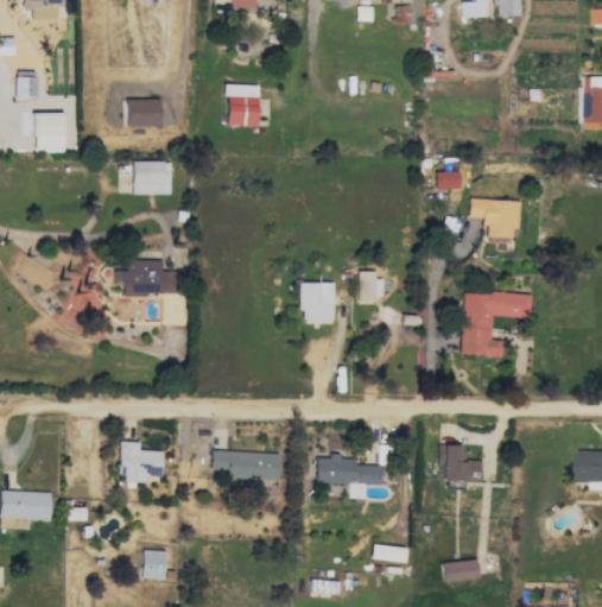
[(35,20),(68,19),(67,0),(24,0),(25,12),(33,11),(35,20)]
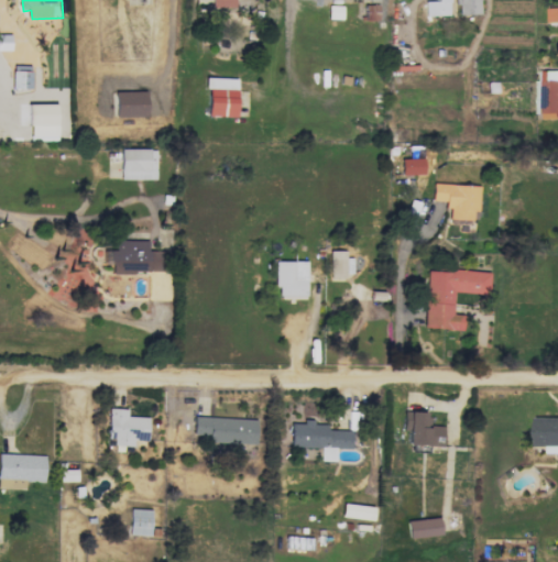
[(215,0),(216,9),(239,9),(239,0),(215,0)]
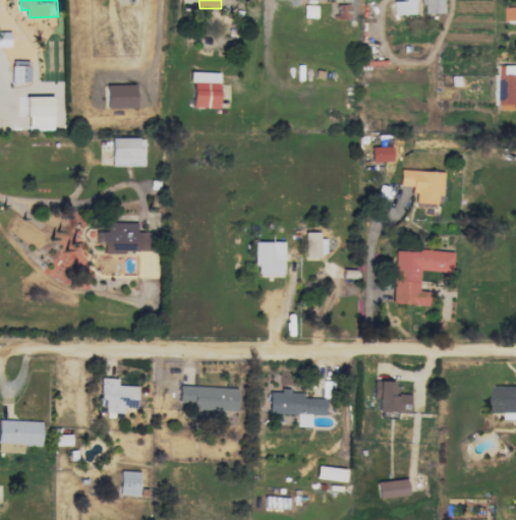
[(426,0),(427,14),(447,14),(446,0),(426,0)]
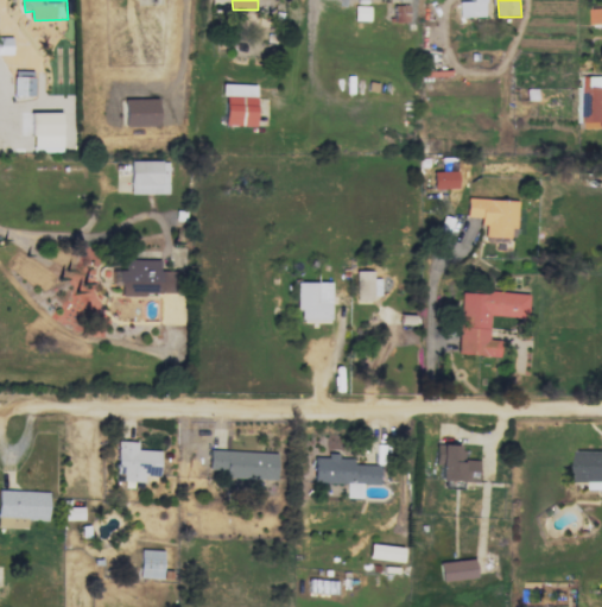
[(398,23),(412,23),(413,6),(398,6),(398,23)]
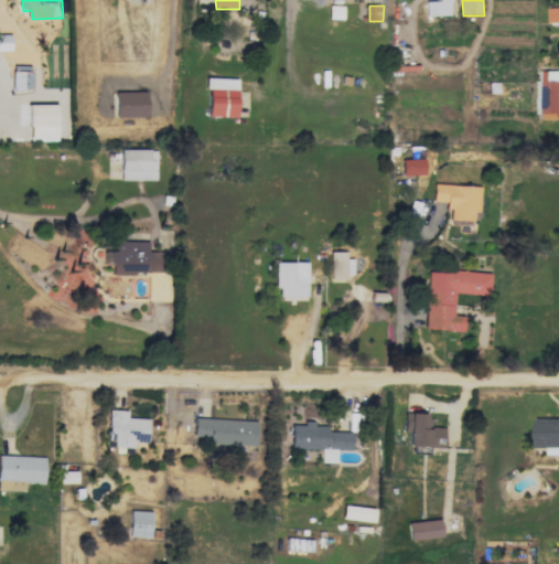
[(36,72),(15,72),(15,89),(35,91),(36,72)]
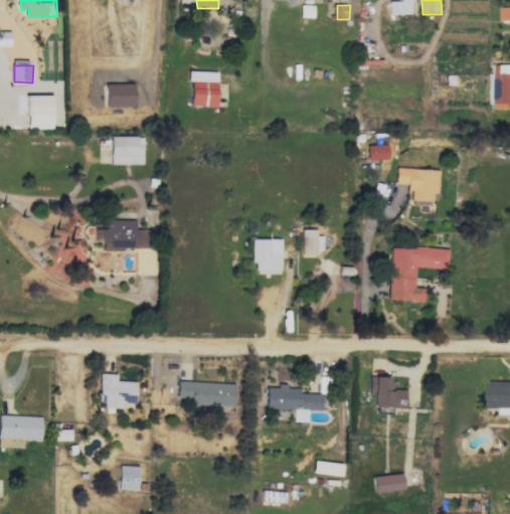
[(218,108),(220,72),(193,71),(192,107),(218,108)]
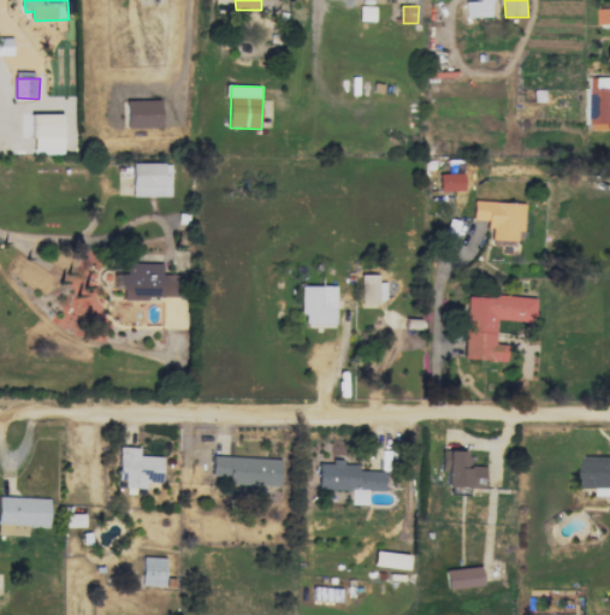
[(164,100),(130,101),(130,129),(165,129),(164,100)]
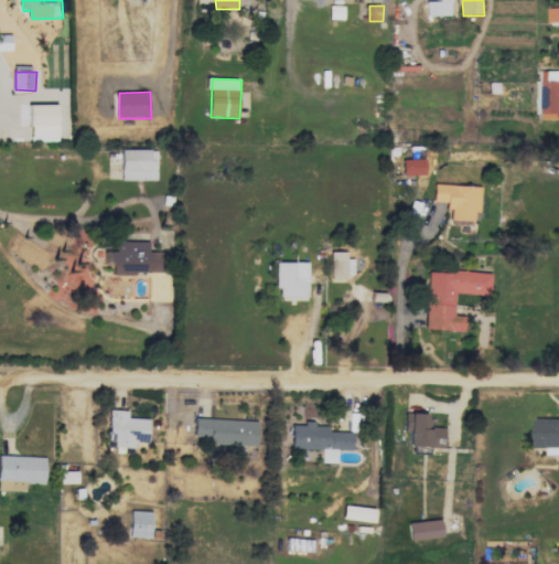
[(61,105),(32,106),(33,142),(62,141),(61,105)]
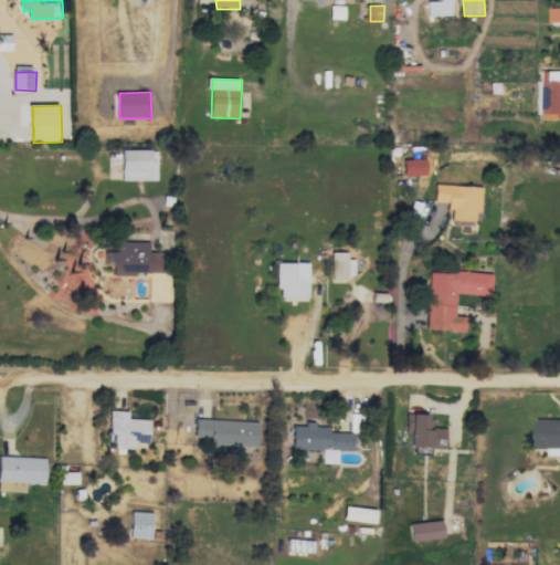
[(161,150),(125,150),(125,181),(160,181),(161,150)]
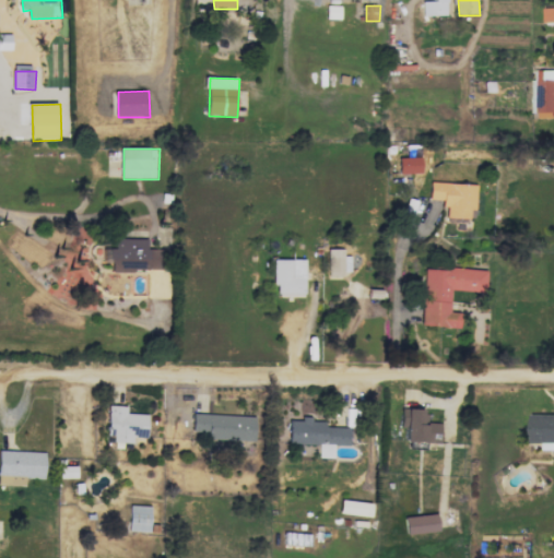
[(425,157),(402,158),(402,175),(426,174),(425,157)]
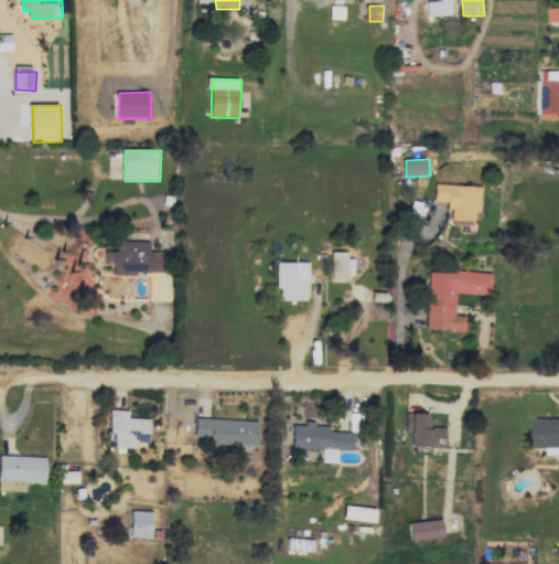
[(484,187),(438,184),(437,202),(453,203),(452,221),(477,222),(479,213),(483,213),(484,187)]
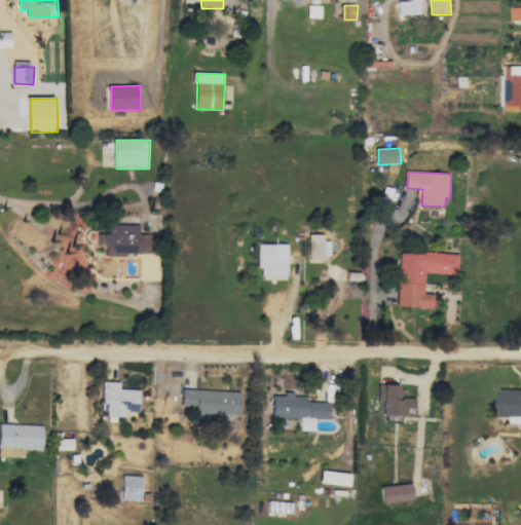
[(142,225),(112,226),(112,234),(101,235),(101,249),(108,248),(108,256),(157,255),(156,235),(143,235),(142,225)]
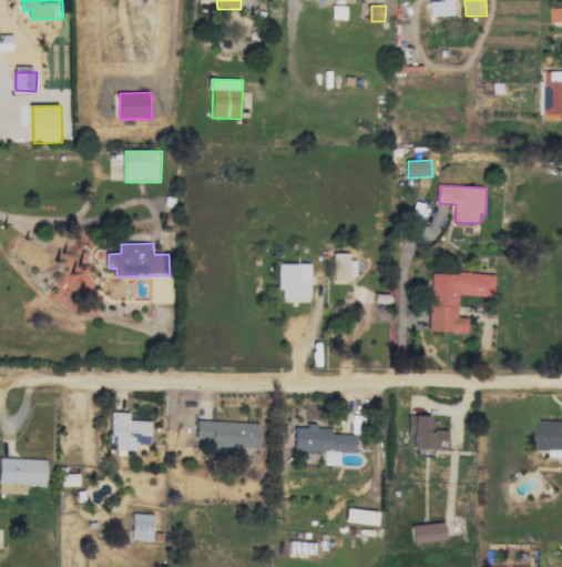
[(356,254),(336,254),(336,279),(357,279),(356,254)]
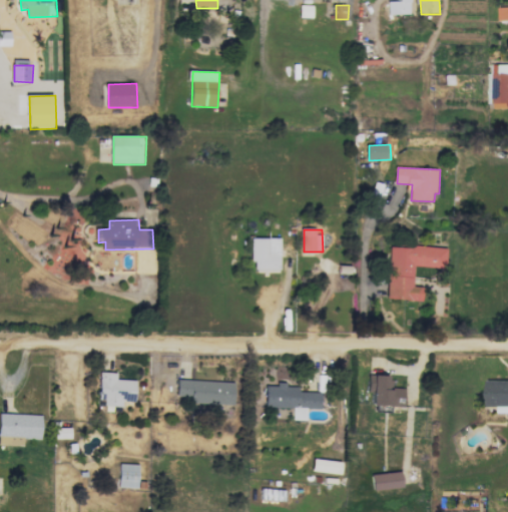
[(283,239),(255,238),(255,273),(283,273),(283,239)]
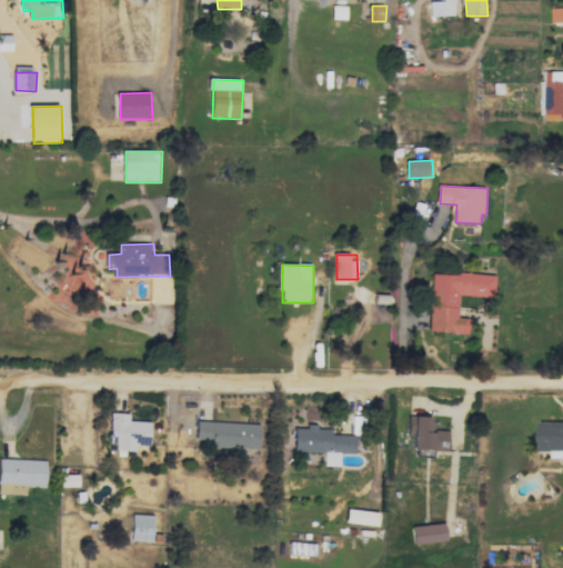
[(435,272),(432,332),(470,335),(471,319),(461,318),(462,296),(496,298),(498,277),(435,272)]
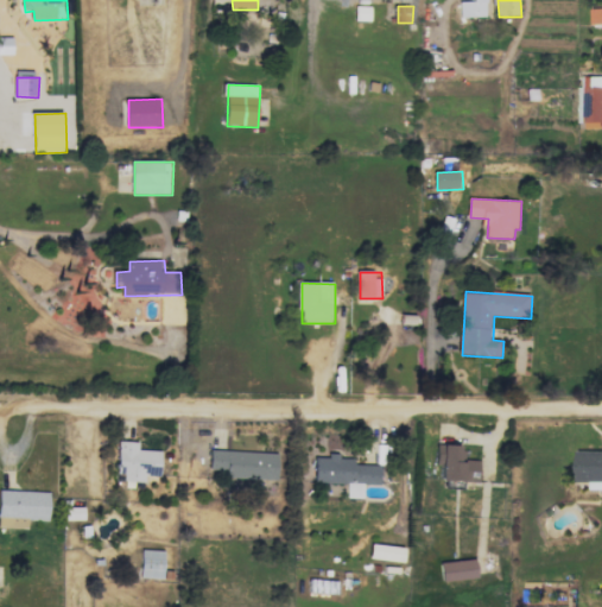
[(143,443),(121,442),(120,480),(147,481),(149,476),(163,478),(164,451),(141,450),(143,443)]
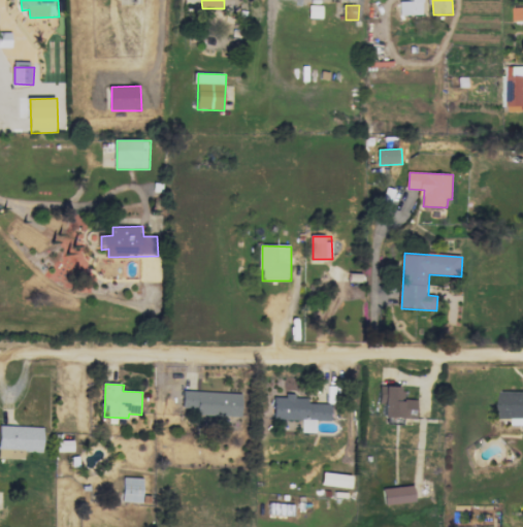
[(405,400),(405,387),(383,386),(382,405),(387,405),(386,418),(419,420),(419,400),(405,400)]
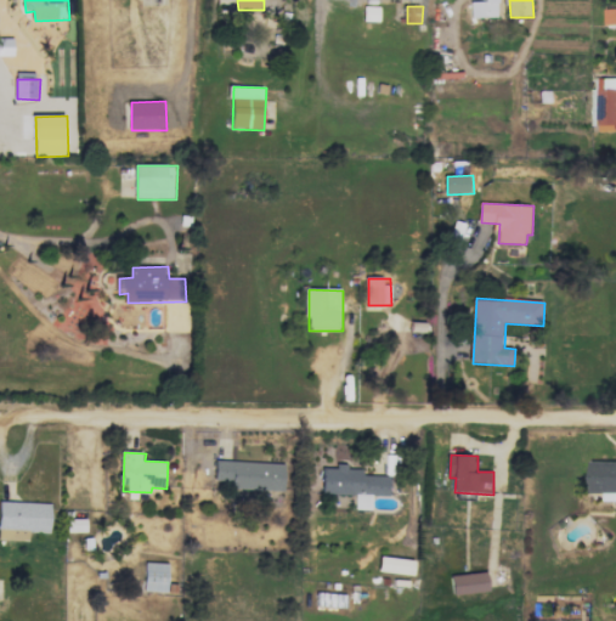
[(287,492),(288,464),(218,462),(218,481),(231,483),(231,490),(287,492)]
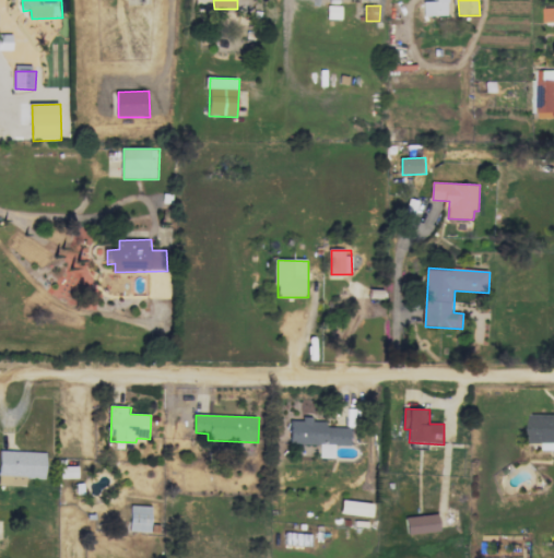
[(293,422),(293,444),(321,444),(321,459),(336,459),(337,446),(352,447),(353,429),(329,428),(329,423),(316,423),(316,418),(306,418),(306,422),(293,422)]
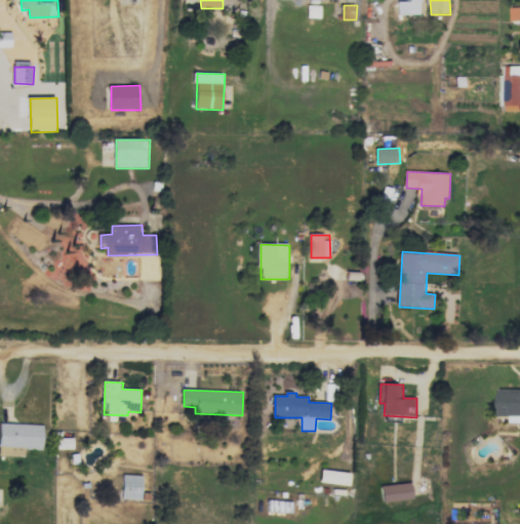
[(27,457),(27,450),(44,450),(45,426),(2,424),(0,456),(27,457)]
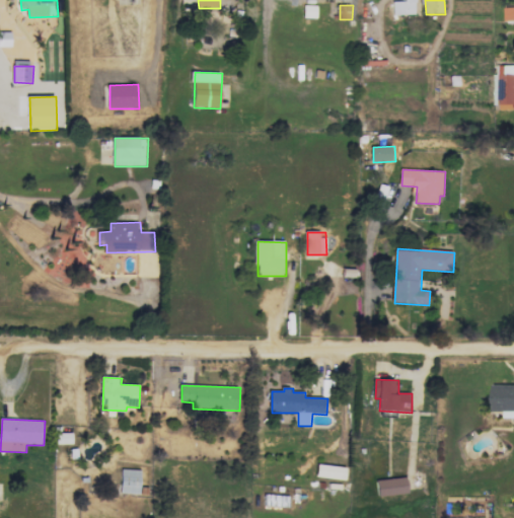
[(348,467),(319,465),(318,477),(347,479),(348,467)]
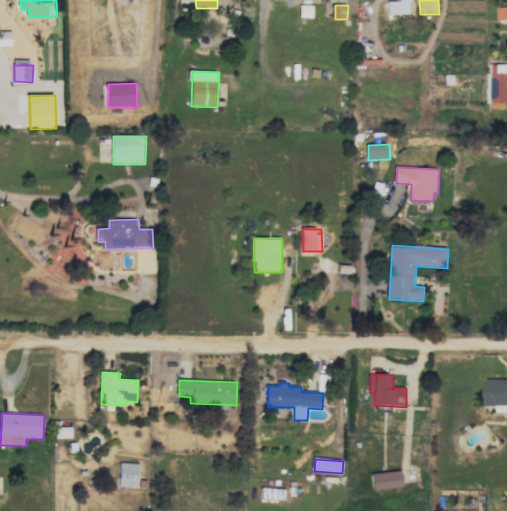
[(121,487),(140,488),(141,464),(122,464),(121,487)]
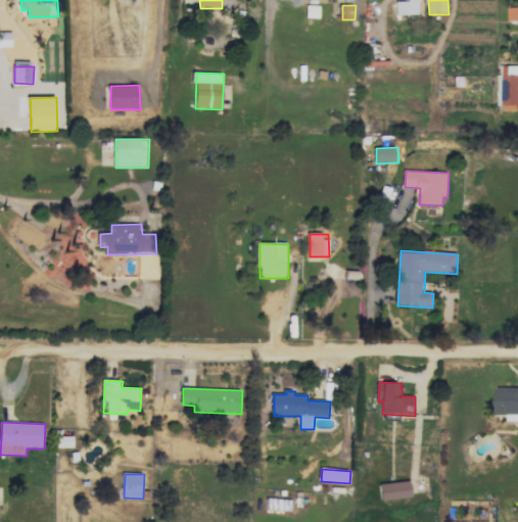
[(381,485),(384,502),(414,497),(412,481),(381,485)]
